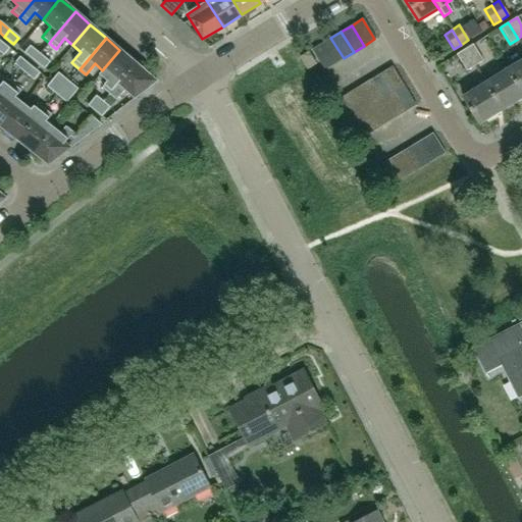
[(330,38),(321,43),(333,64),(344,58),(330,38)]
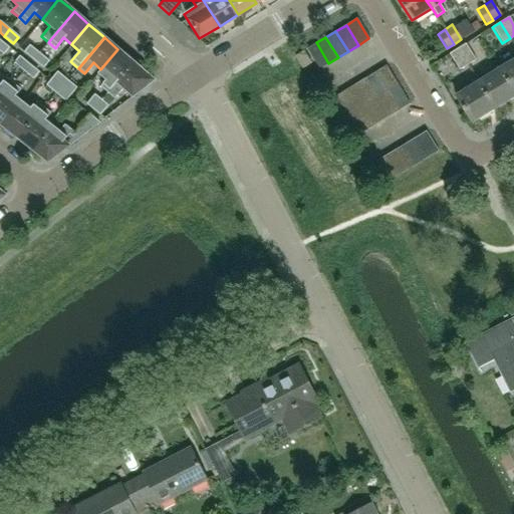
[(8,47),(0,40),(0,52),(2,54),(8,47)]
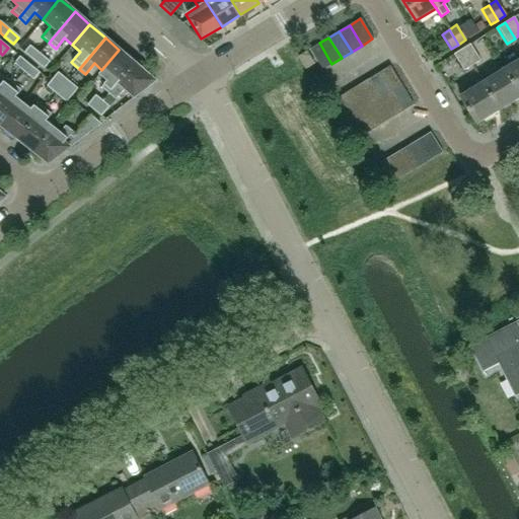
[(319,43),(309,50),(317,62),(321,70),(331,64),(319,43)]
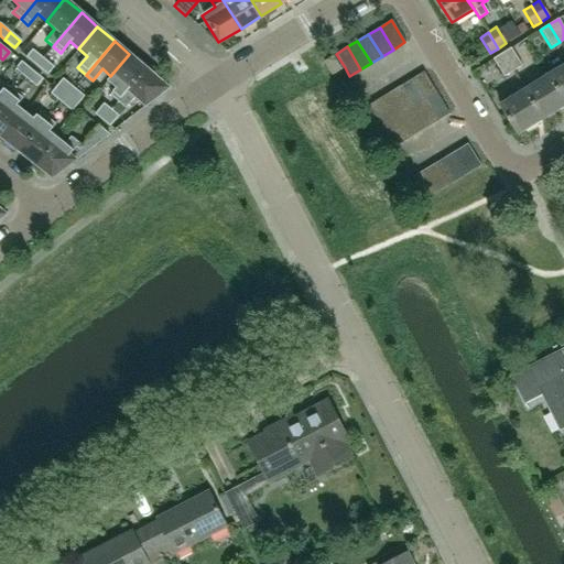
[(501,54),(512,72),(521,65),(510,47),(501,54)]
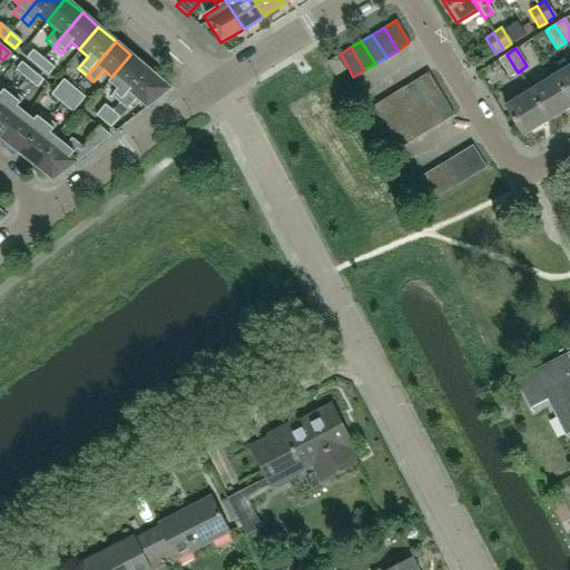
[(37,66),(43,58),(32,49),(26,57),(37,66)]
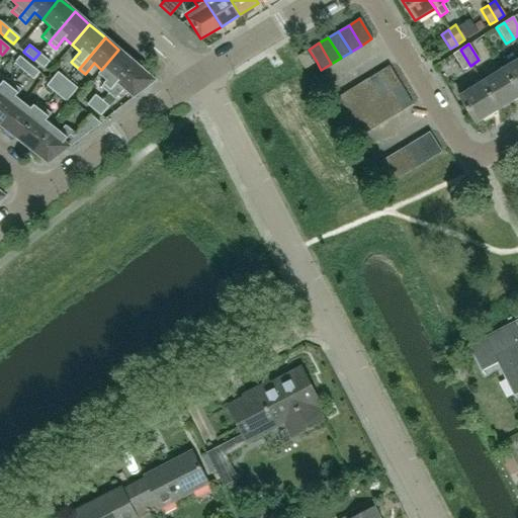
[(118,50),(101,70),(109,77),(100,87),(107,93),(134,63),(118,50)]
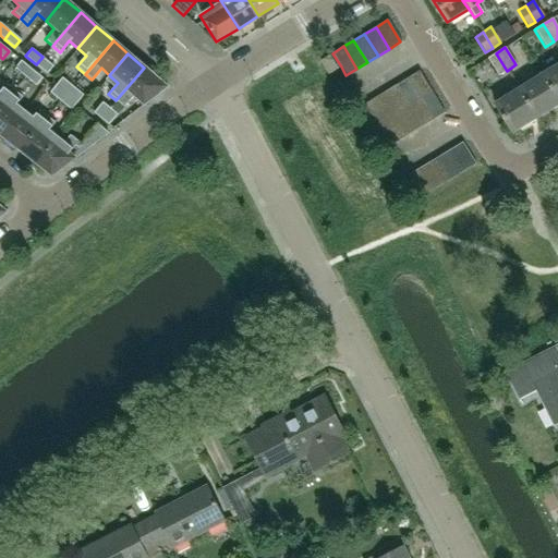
[(507,71),(496,53),(487,58),(498,76),(507,71)]
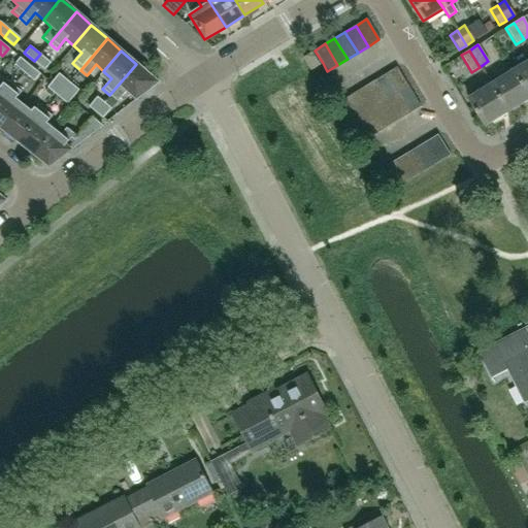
[(302,58),(309,70),(319,65),(311,53),(302,58)]
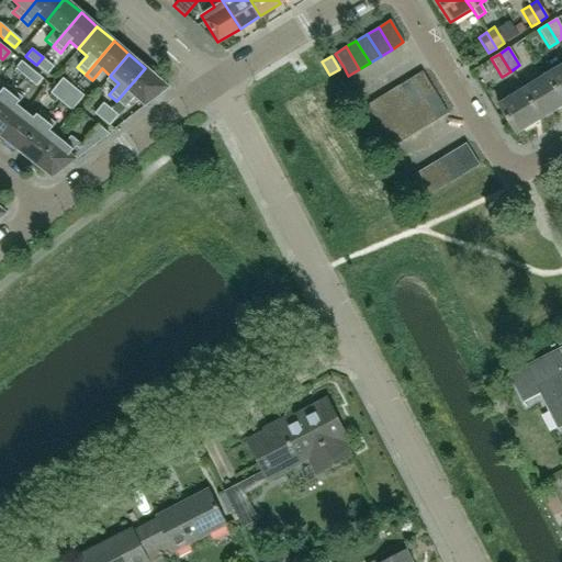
[(53,66),(43,57),(36,65),(47,74),(53,66)]
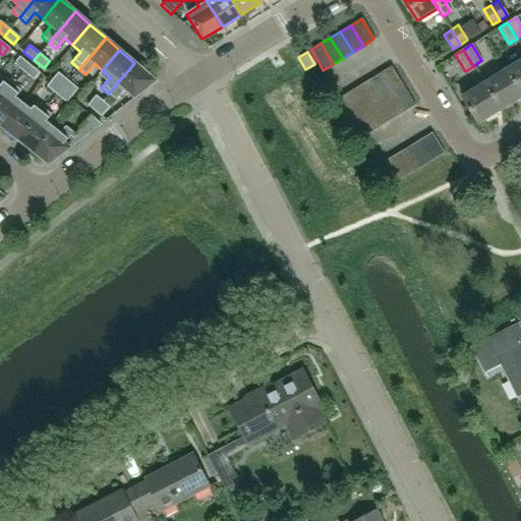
[(22,71),(29,65),(18,57),(13,64),(22,71)]
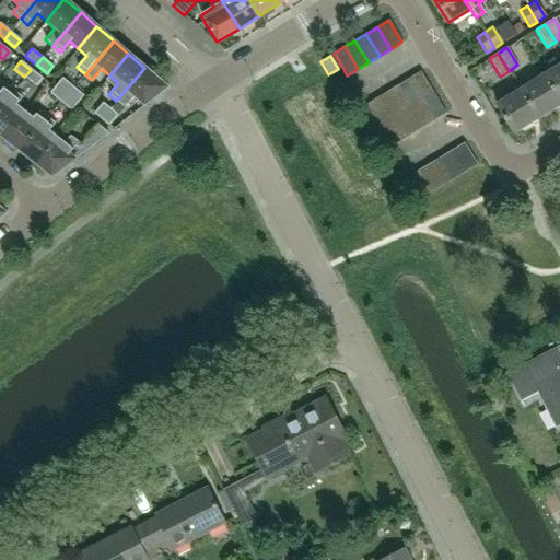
[(559,62),(543,74),(559,101),(559,62)]
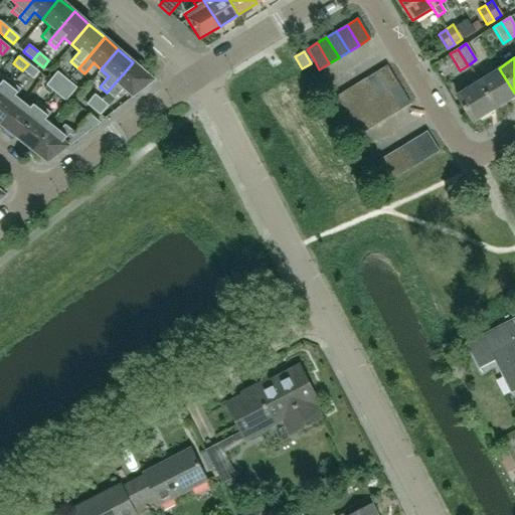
[(133,62),(107,93),(101,101),(94,95),(87,104),(100,115),(107,106),(108,107),(123,89),(133,97),(154,80),(133,62)]
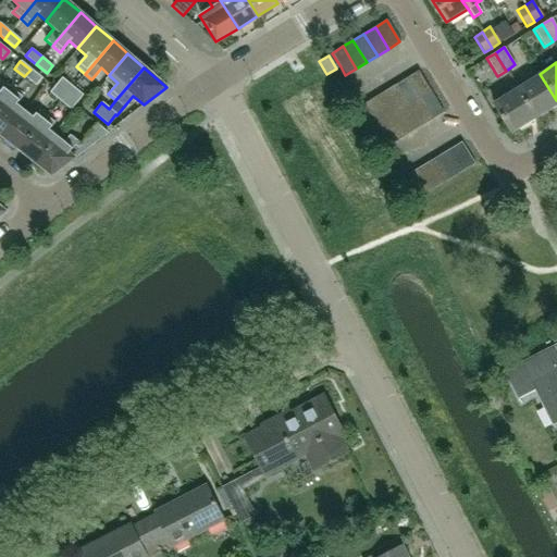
[(31,70),(24,76),(35,86),(41,78),(31,70)]
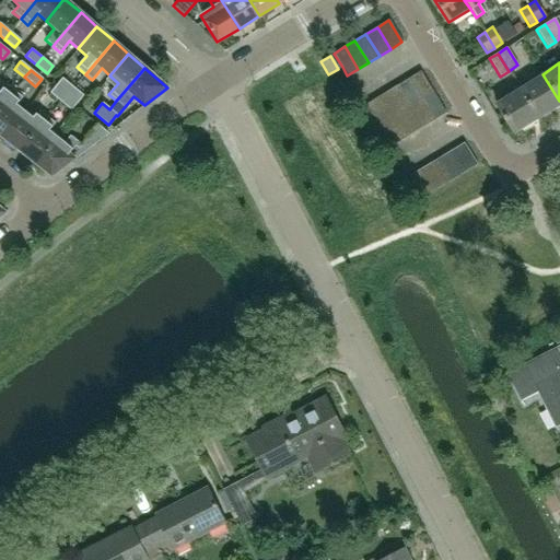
[(432,92),(420,71),(408,79),(421,100),(432,92)]
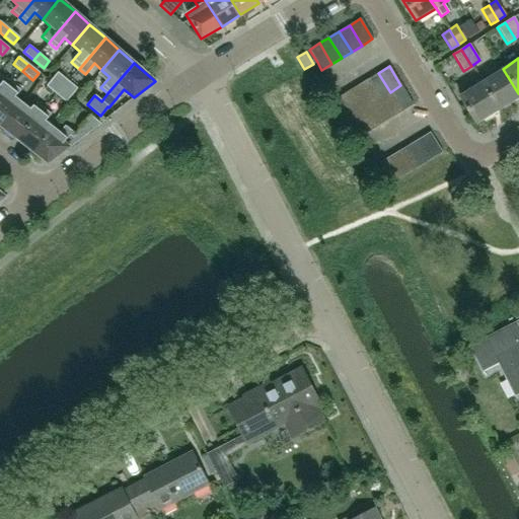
[(518,97),(518,93),(503,69),(480,82),(499,110),(518,97)]
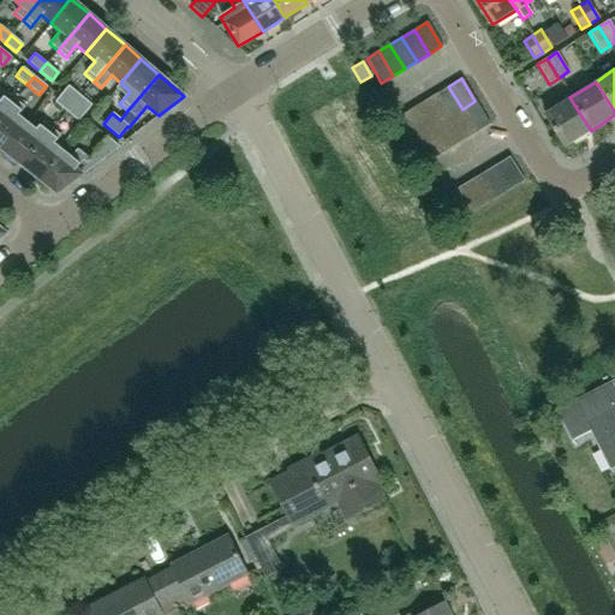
[(65,111),(78,94),(67,85),(54,102),(65,111)]
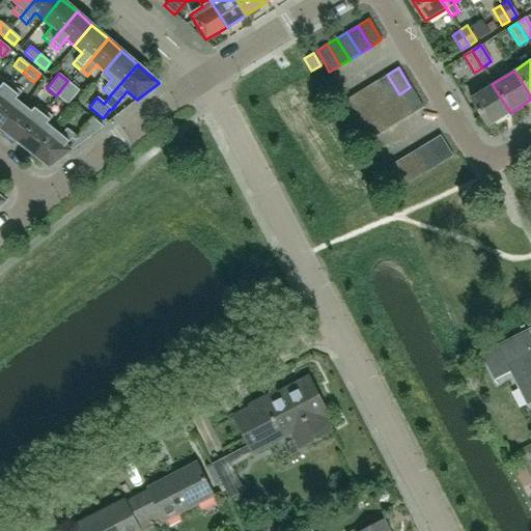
[(399,94),(387,75),(376,81),(389,101),(399,94)]
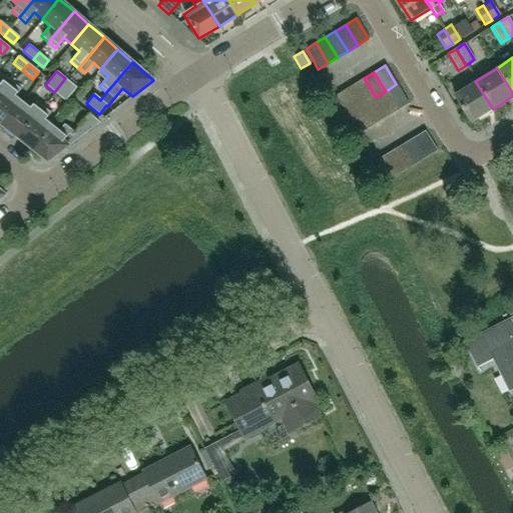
[(0,83),(0,98),(12,83),(5,77),(0,83)]
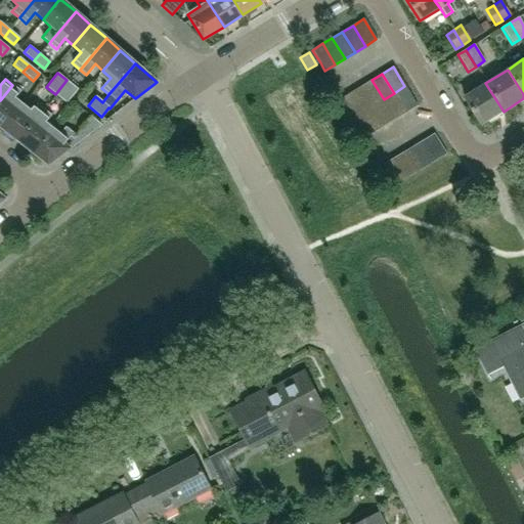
[(67,80),(55,94),(66,103),(77,89),(67,80)]
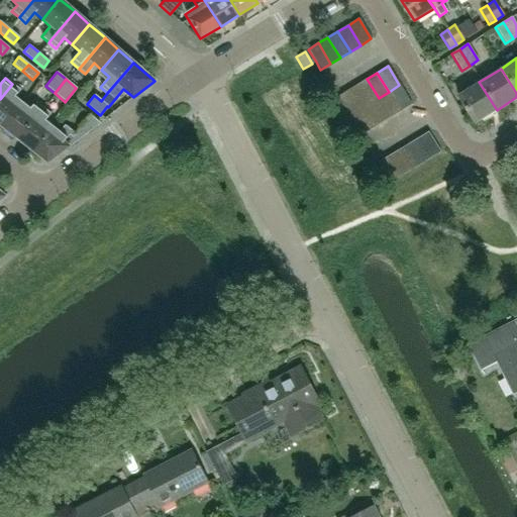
[(367,79),(356,85),(369,104),(379,98),(367,79)]
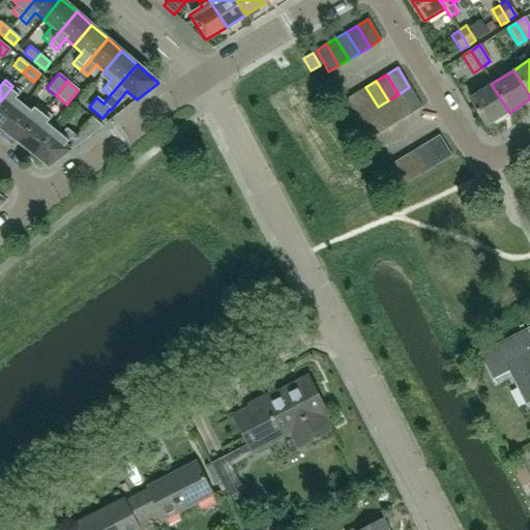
[(491,84),(469,98),(487,126),(509,113),(491,84)]
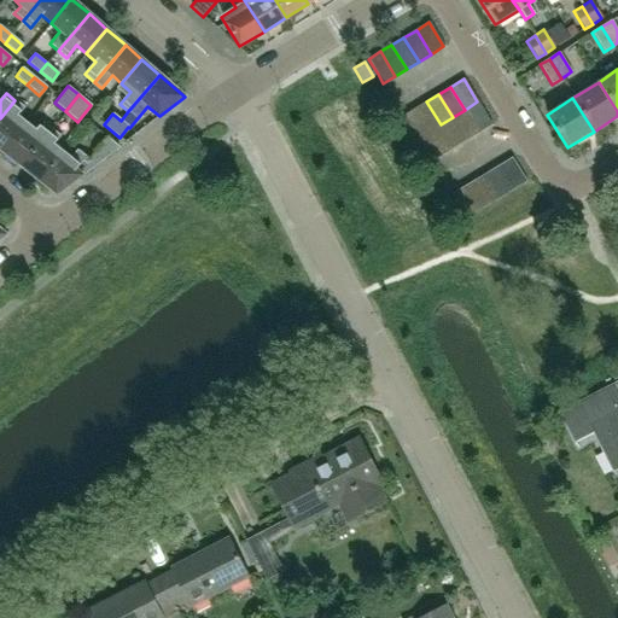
[(15,100),(0,118),(0,150),(3,152),(27,122),(17,115),(23,108),(22,106),(15,100)]
